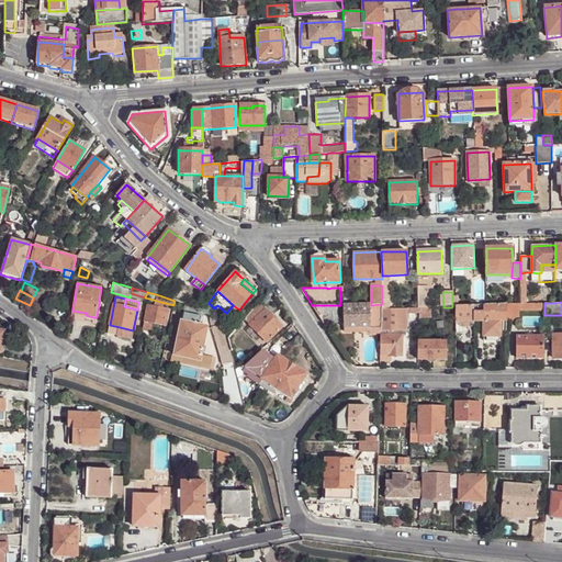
[(381,328),(382,310),(382,304),(371,305),(370,305),(370,328),(381,328)]
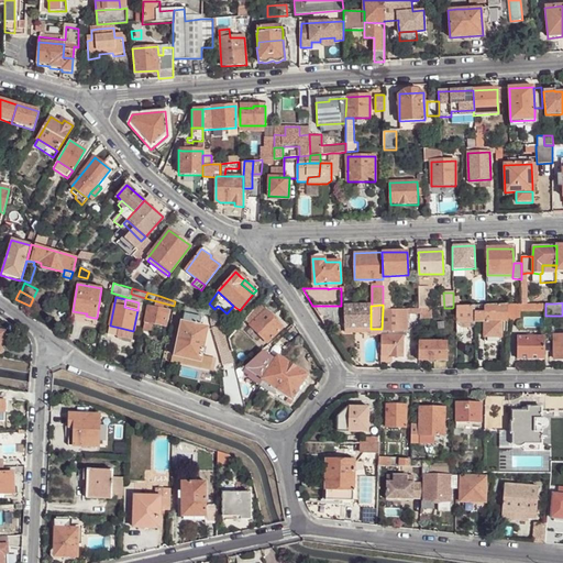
[(508,312),(508,305),(487,306),(486,306),(485,322),(495,322),(495,319),(508,320),(508,312)]
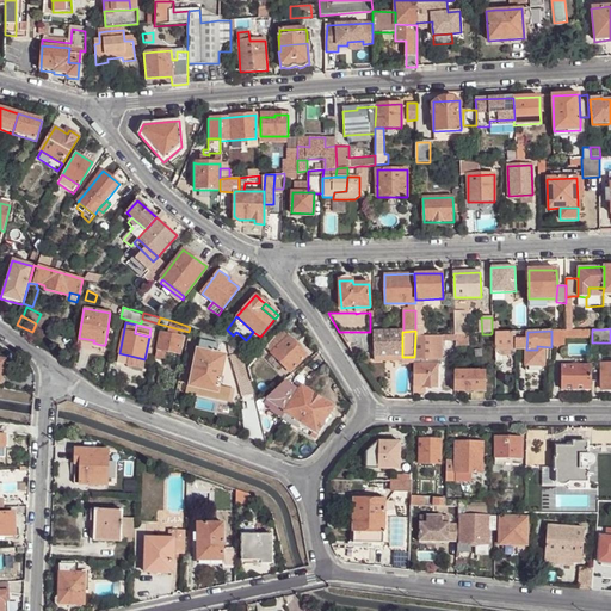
[(156,351),(165,352),(180,355),(183,335),(160,332),(156,351)]
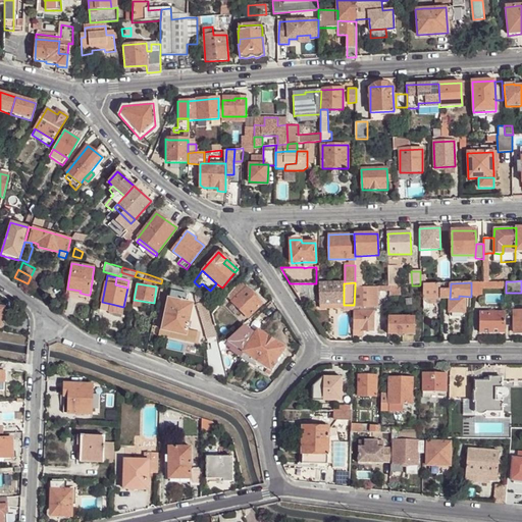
[(185,299),(187,289),(175,284),(173,283),(169,299),(187,303),(188,300),(185,299)]
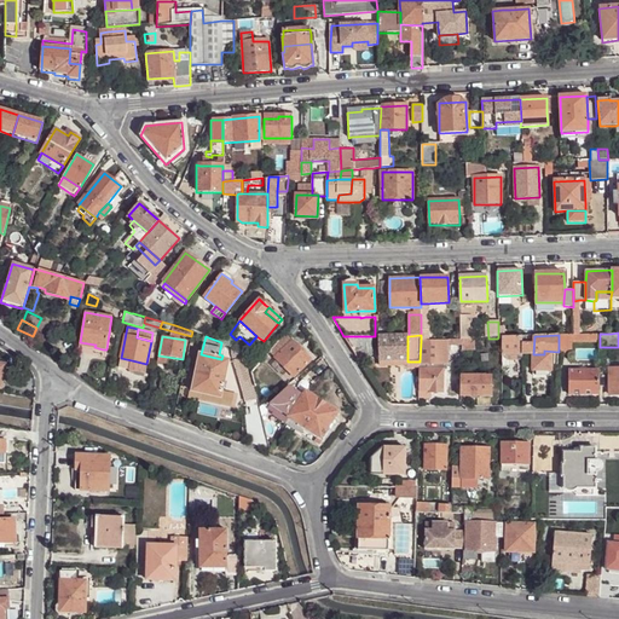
[(408,362),(408,336),(379,336),(379,362),(408,362)]
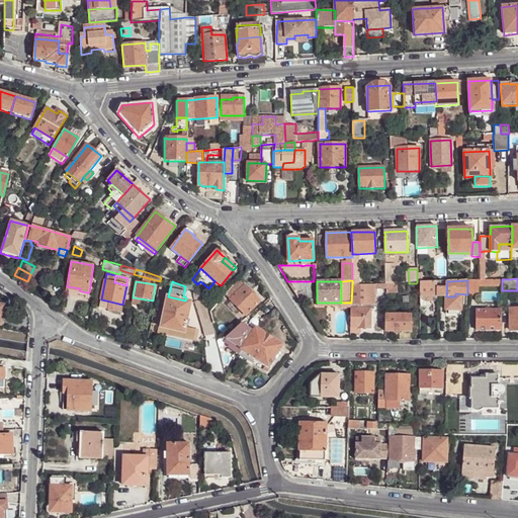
[(446,296),(447,281),(437,282),(437,296),(446,297),(446,296)]
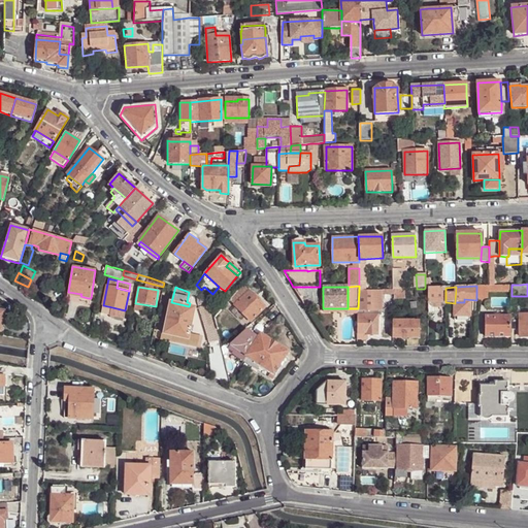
[(429,288),(428,289),(428,293),(428,303),(431,303),(444,302),(446,302),(446,288),(429,288)]
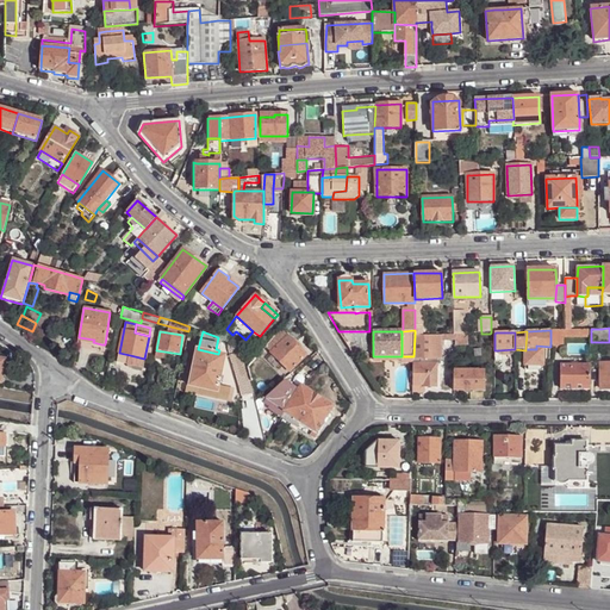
[(269,350),(272,353),(286,367),(303,350),(286,334),(273,348),(269,350)]
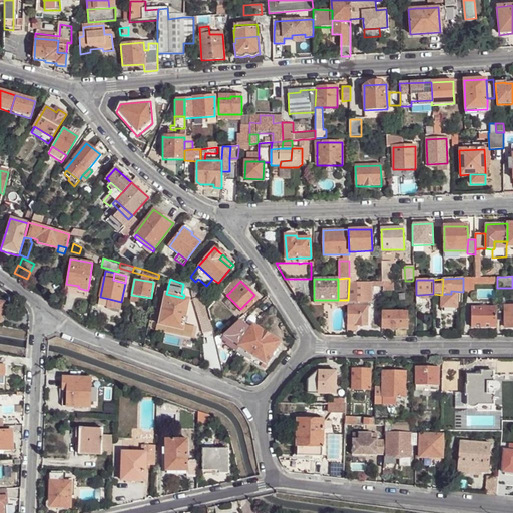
[(370,287),(371,282),(353,283),(349,283),(348,300),(348,303),(348,307),(367,307),(370,307),(370,287)]
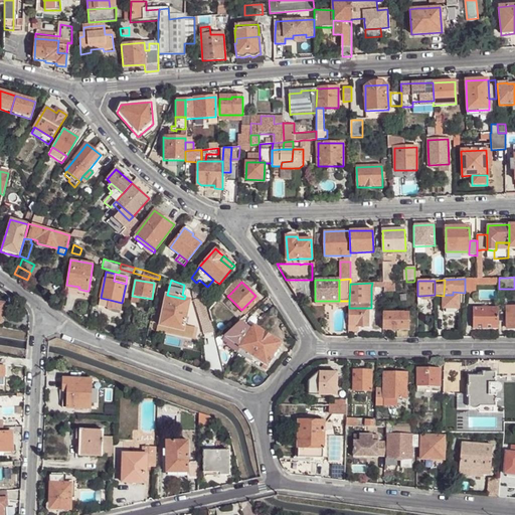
[(393,292),(393,283),(391,283),(384,283),(384,288),(384,292),(393,292)]
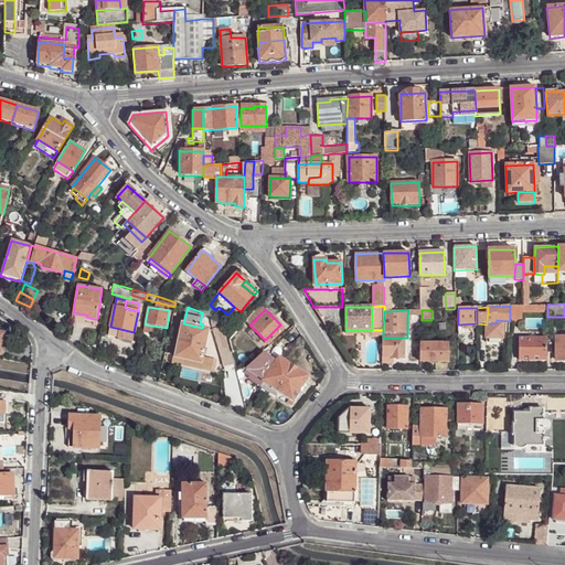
[(523,313),(510,313),(510,321),(510,324),(522,324),(523,313)]
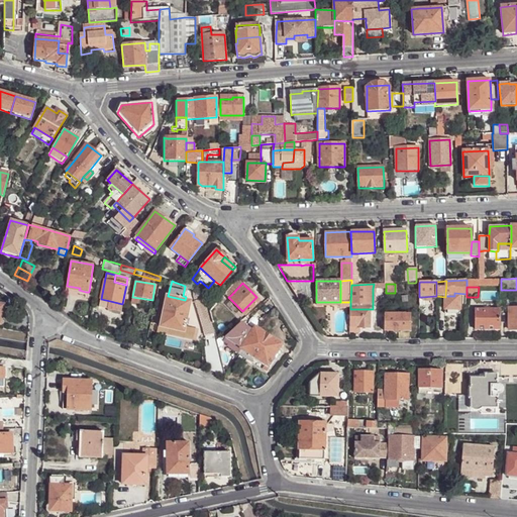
[(227,292),(218,302),(223,307),(230,299),(228,297),(231,295),(227,292)]
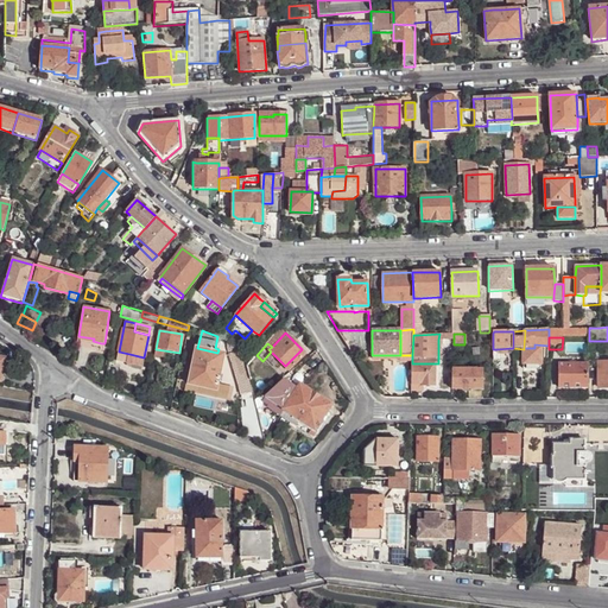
[(217,353),(197,348),(196,348),(188,385),(202,388),(203,381),(217,385),(223,354),(217,353)]
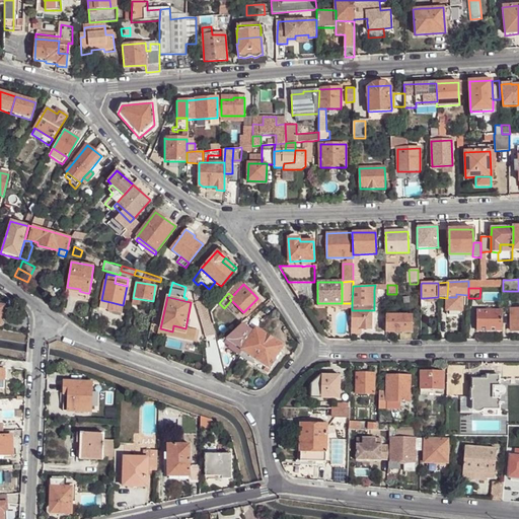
[(456,297),(447,297),(447,298),(447,311),(461,311),(462,297),(456,297)]
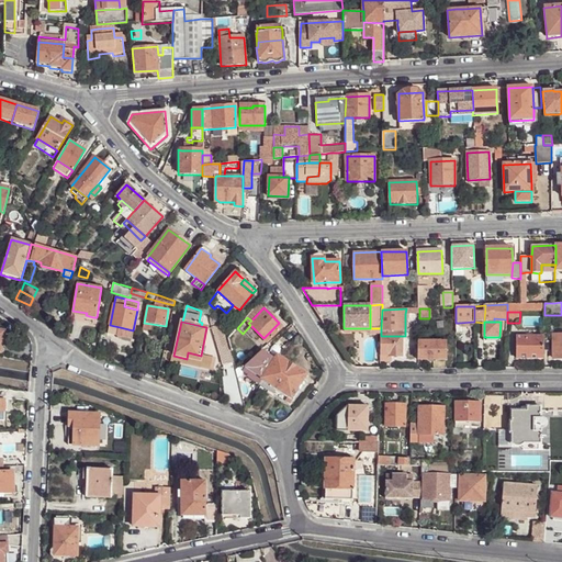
[(223,357),(232,355),(231,352),(227,339),(222,325),(211,328),(221,358),(223,357)]
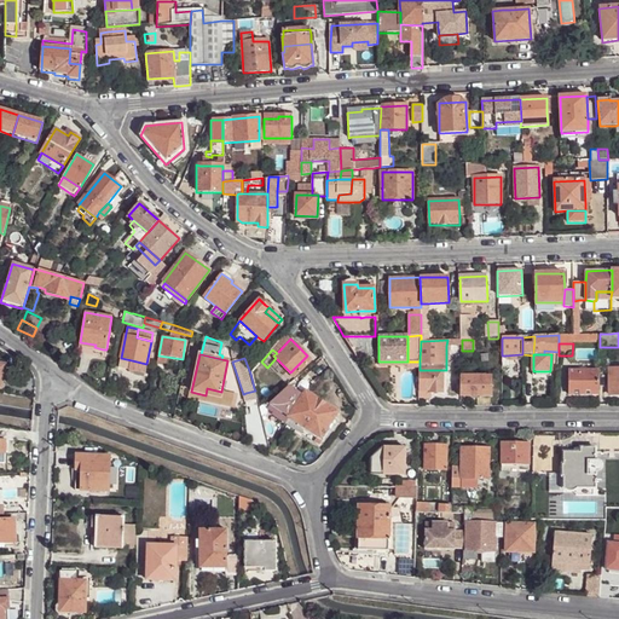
[(145,370),(146,364),(132,360),(129,366),(145,370)]
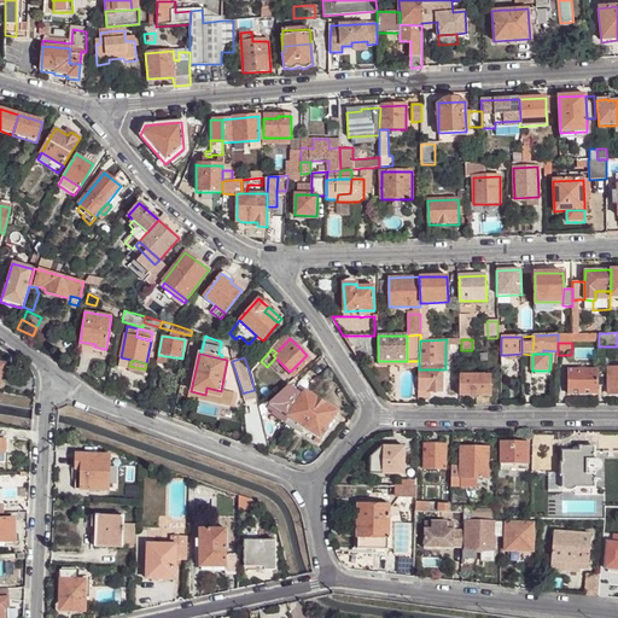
[(250,373),(254,388),(272,371),(267,367),(261,361),(250,373)]
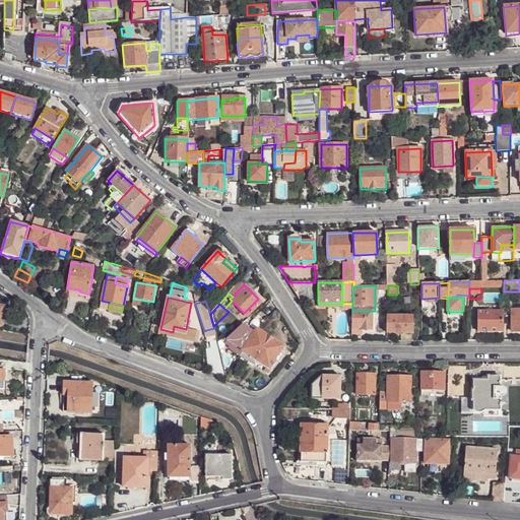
[(372,311),(352,311),(351,329),(361,329),(361,331),(372,331),(372,311)]
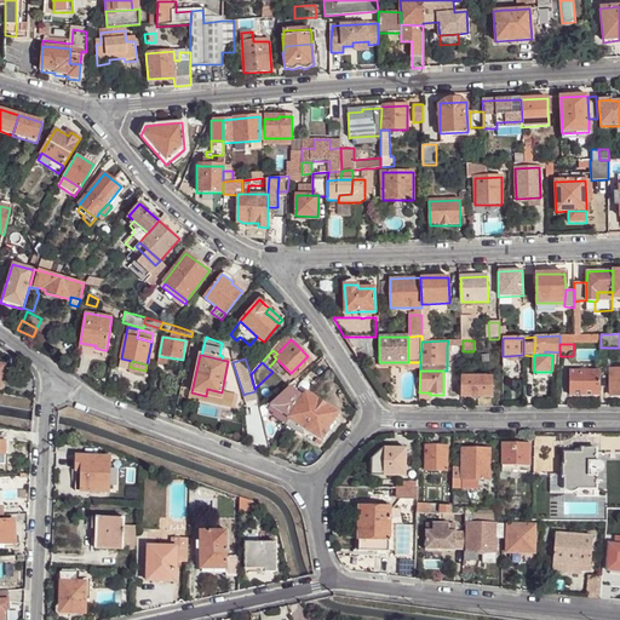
[(600,396),(600,372),(570,372),(569,396),(600,396)]
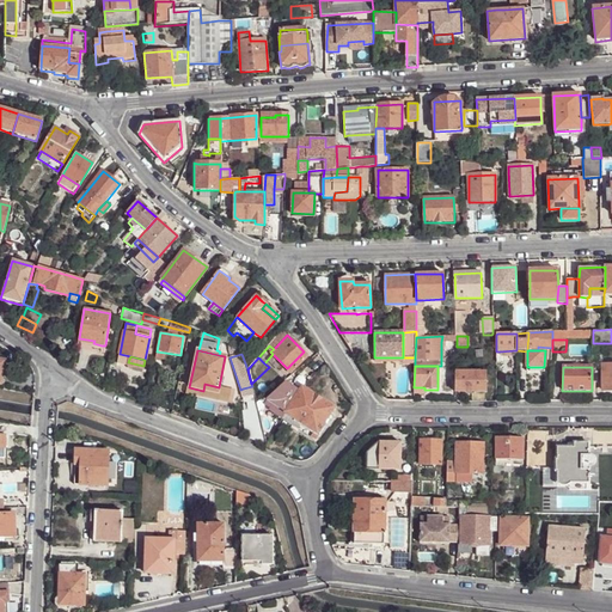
[(471,373),(456,373),(456,392),(472,393),(484,392),(485,379),(471,378),(471,373)]
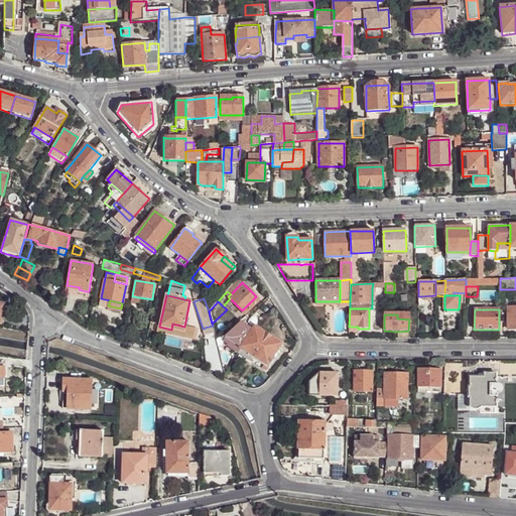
[(183,333),(184,327),(172,324),(171,330),(183,333)]
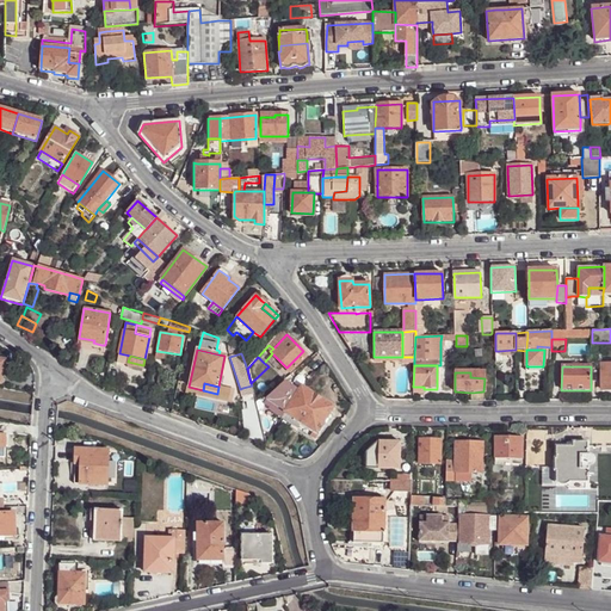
[(285,413),(298,392),(285,383),(266,400),(285,413)]
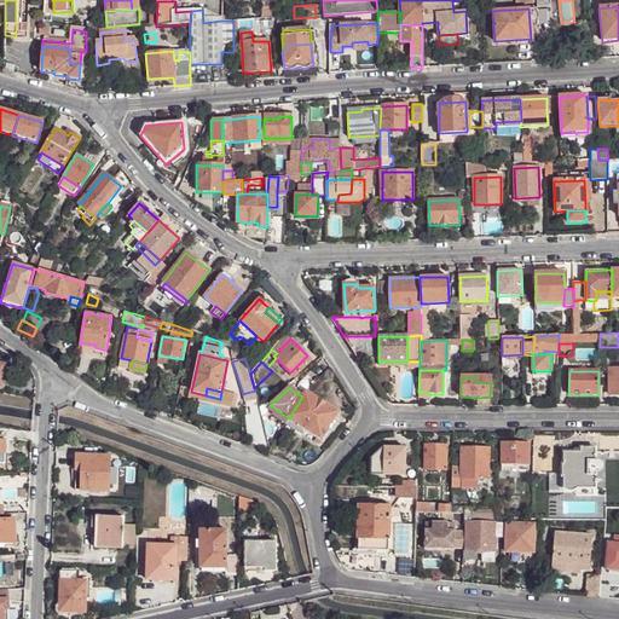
[(250,409),(258,406),(255,391),(246,393),(249,408),(250,409)]
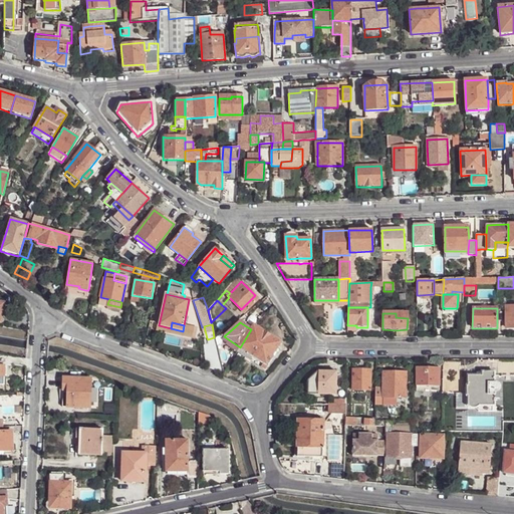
[(280,343),(254,326),(253,325),(251,329),(240,347),(253,356),(266,364),(280,343)]
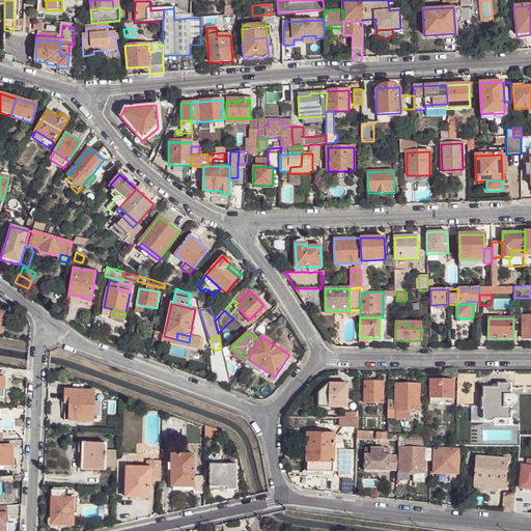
[(410,348),(421,350),(420,340),(410,341),(410,348)]
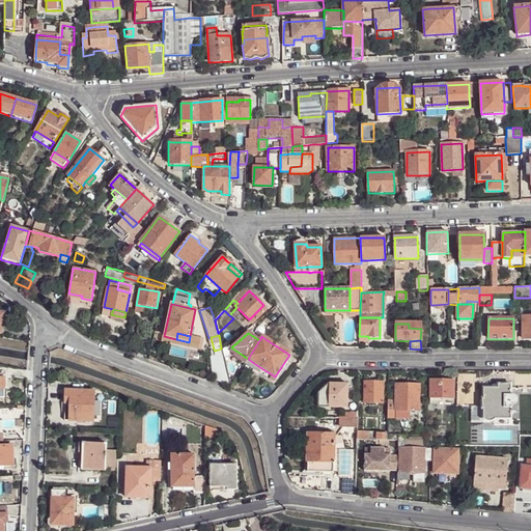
[(245,362),(248,359),(231,347),(229,352),(245,362)]
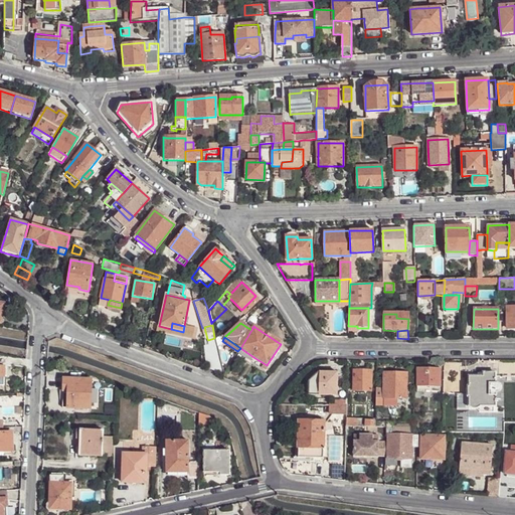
[(216,347),(215,340),(214,338),(208,340),(207,339),(205,339),(206,368),(216,371),(223,374),(216,347)]
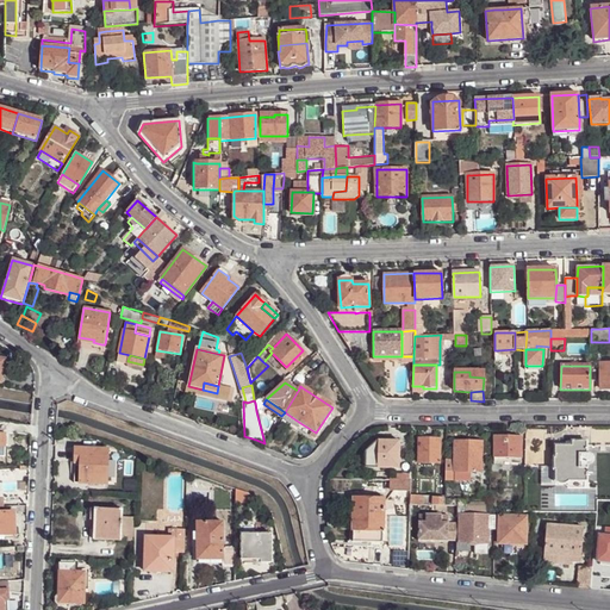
[(300,423),(285,412),(281,416),(298,428),(300,423)]
